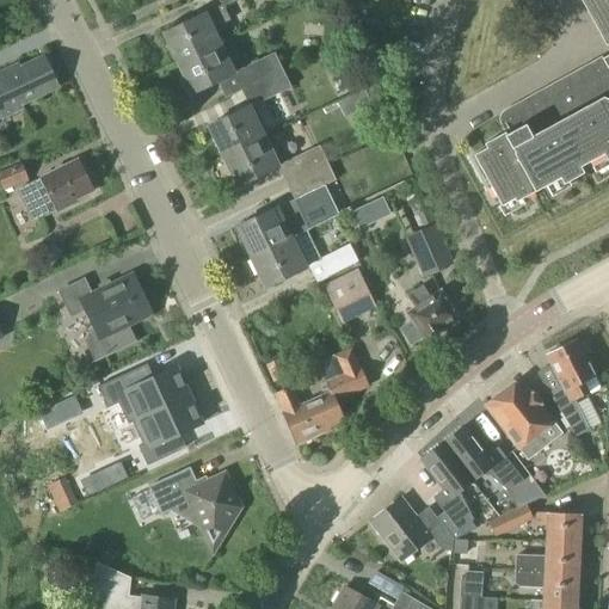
[(582,0),(608,44),(608,54),(502,111),(500,112),(499,115),(499,117),(500,120),(500,122),(493,125),(499,136),(486,142),(488,147),(475,154),(503,205),(516,198),(518,201),(536,191),(561,177),(565,183),(585,172),(582,166),(604,153),(608,159),(608,0),(582,0)]
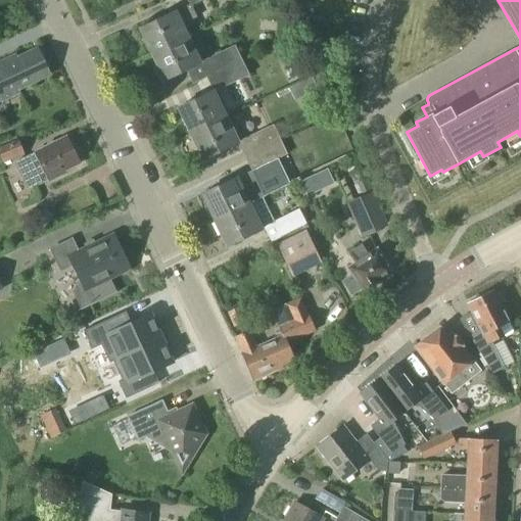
[(154,54),(189,37),(183,24),(197,16),(191,4),(177,11),(141,28),(154,54)]
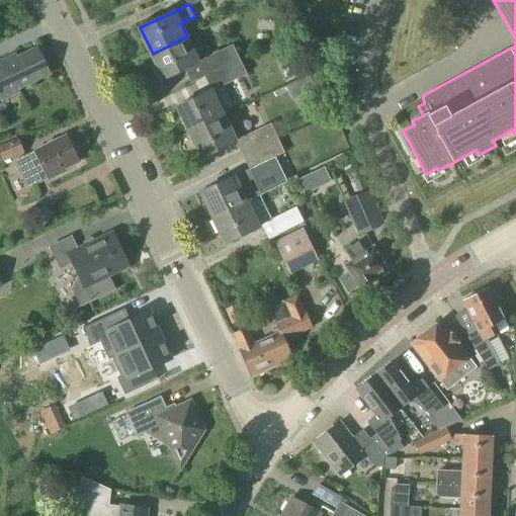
[(187,36),(153,54),(165,79),(185,69),(199,63),(187,36)]
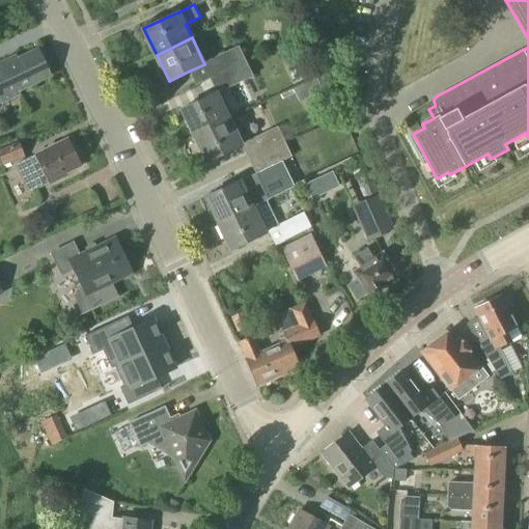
[(230,86),(253,75),(239,46),(217,56),(230,86)]
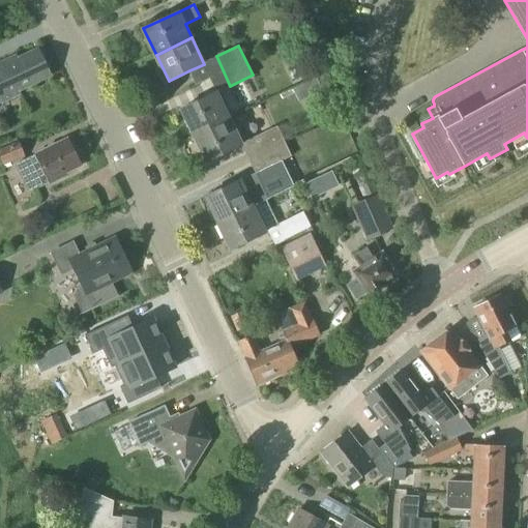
[(52,75),(39,48),(7,63),(6,60),(0,62),(0,91),(4,100),(22,92),(21,89),(52,75)]
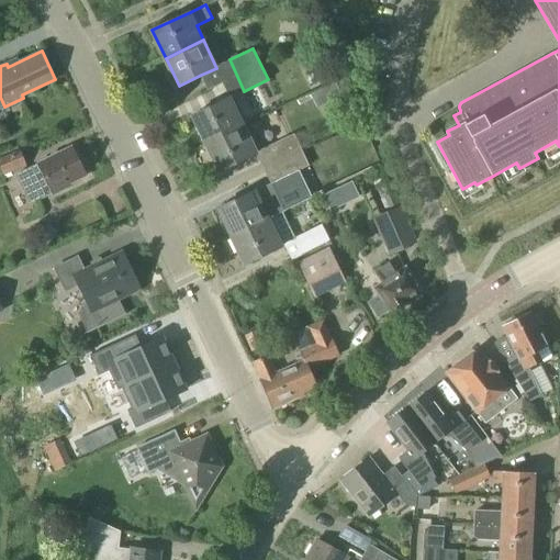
[(206,144),(245,125),(232,98),(193,115),(206,144)]
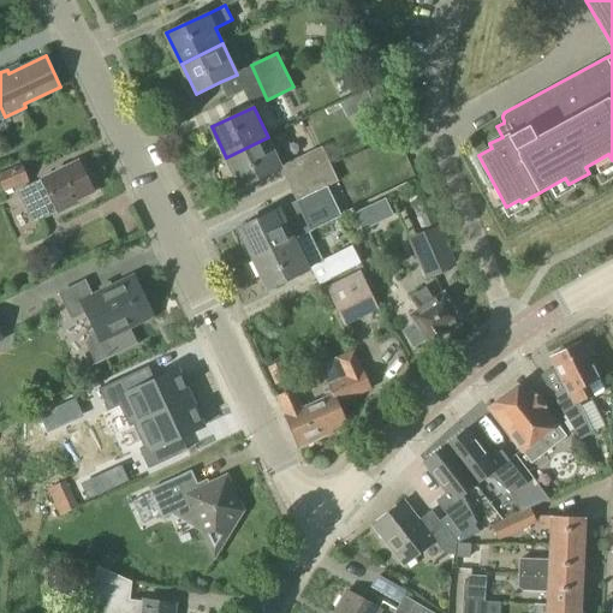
[(268,137),(226,158),(240,188),(281,167),(268,137)]
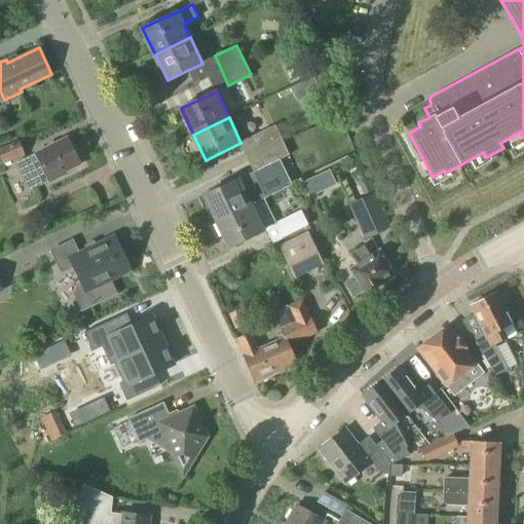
[(252,155),(283,140),(275,124),(245,139),(252,155)]
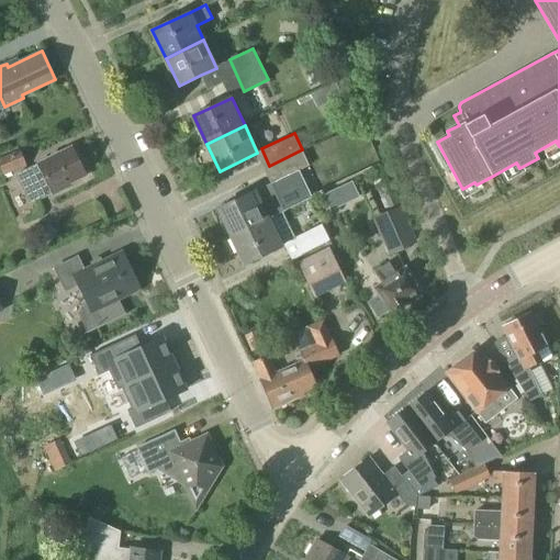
[(54,194),(73,186),(71,182),(86,176),(73,146),(41,161),(40,164),(28,169),(42,198),(53,192),(54,194)]
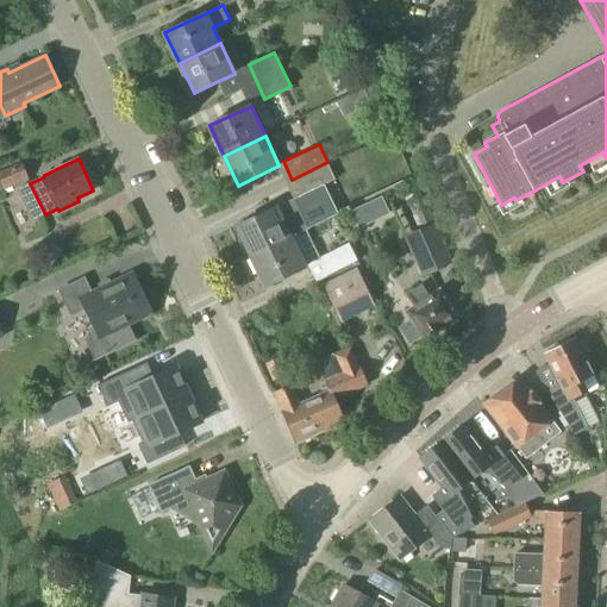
[(327,162),(292,180),(300,195),(336,179),(327,162)]
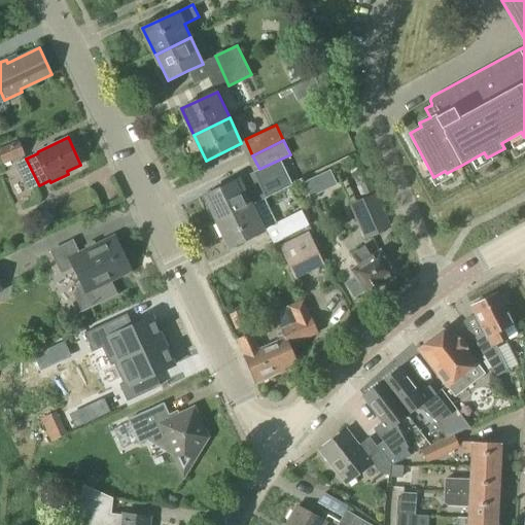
[(0,158),(2,163),(25,153),(19,141),(0,148),(0,158)]
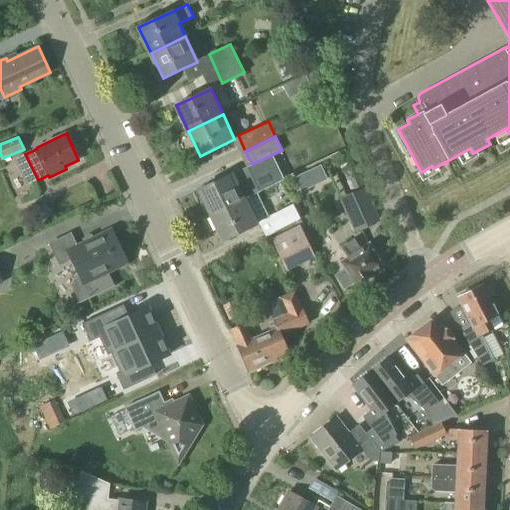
[(310,188),(303,173),(294,177),(301,192),(310,188)]
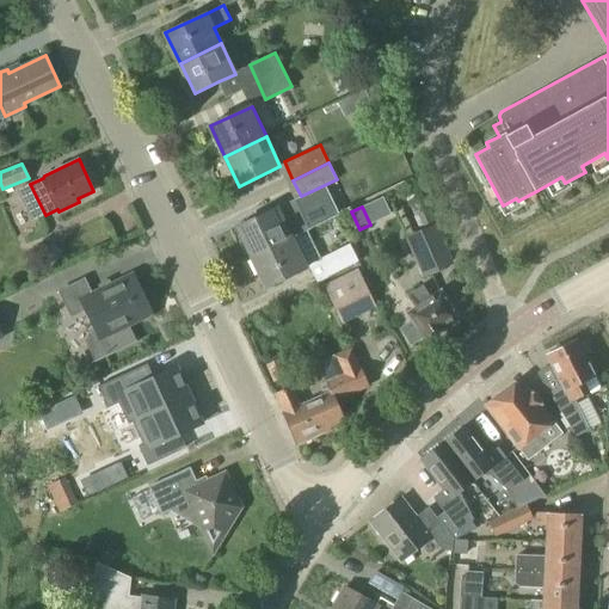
[(252,257),(293,238),(278,208),(238,227),(252,257)]
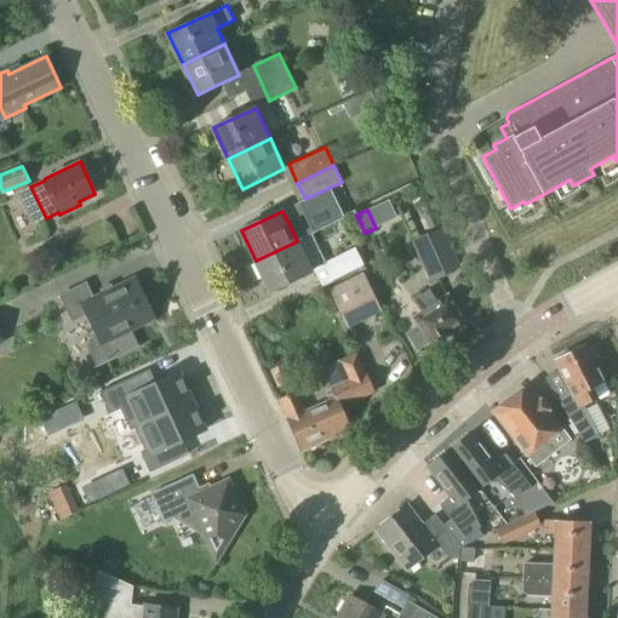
[(430,229),(442,224),(436,211),(424,216),(430,229)]
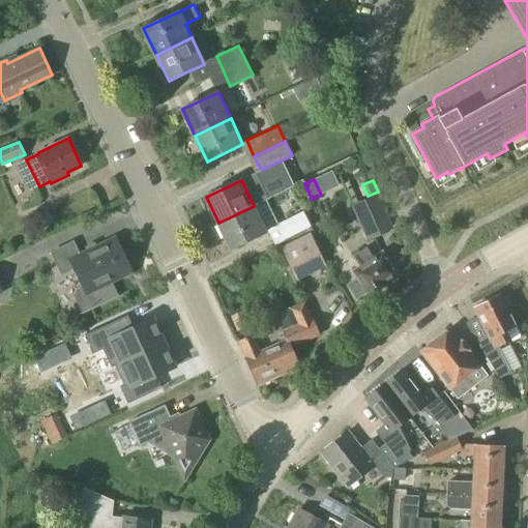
[(367,239),(393,228),(379,193),(352,205),(367,239)]
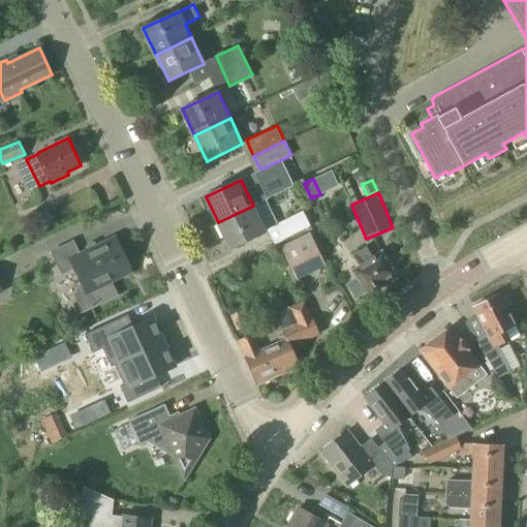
[(253,206),(218,222),(230,248),(266,231),(253,206)]
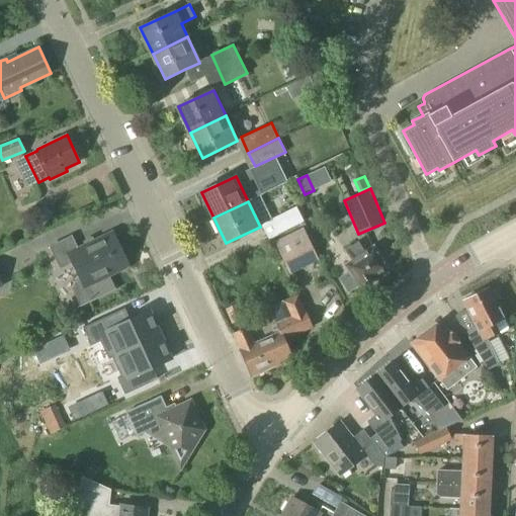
[(272,218),(270,219),(277,234),(304,221),(296,205),(272,218)]
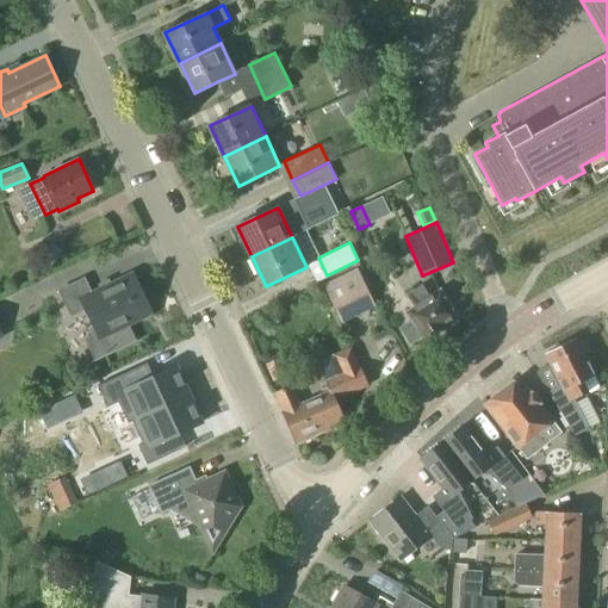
[(342,322),(377,306),(359,267),(324,284),(342,322)]
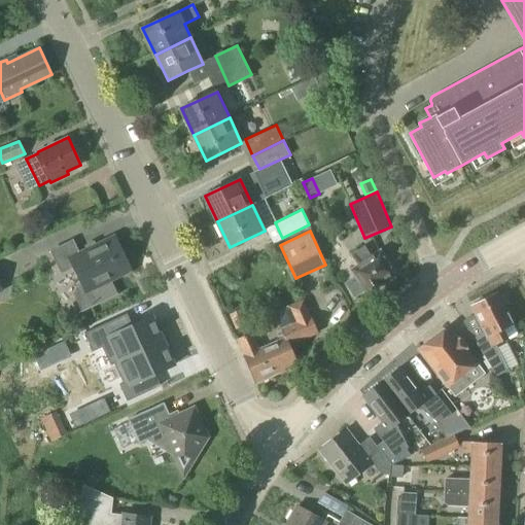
[(133,270),(115,234),(79,251),(73,239),(50,249),(61,273),(75,266),(83,283),(79,285),(77,293),(84,310),(119,292),(119,291),(117,292),(111,280),(133,270)]
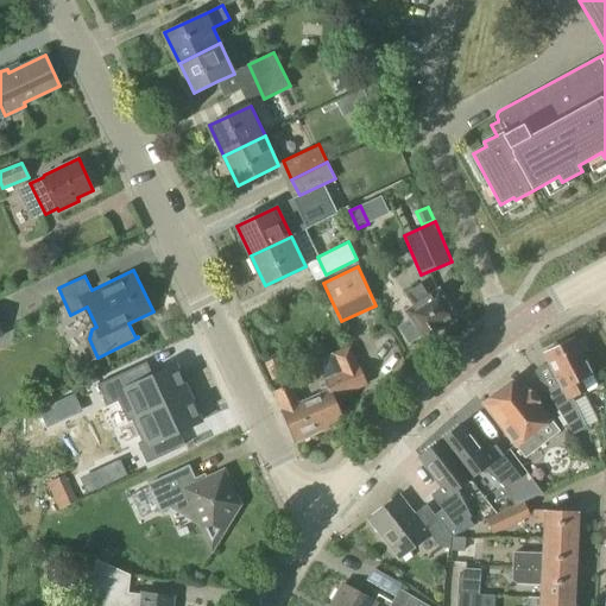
[(431,295),(423,283),(408,294),(416,305),(408,311),(427,339),(430,336),(431,339),(439,333),(437,332),(443,327),(442,326),(459,315),(440,289),(431,295)]
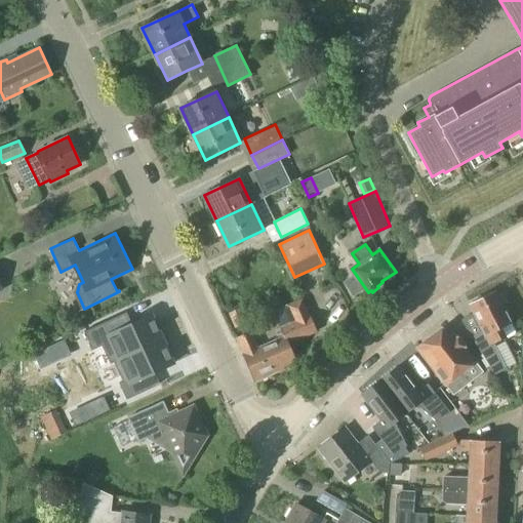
[(483,298),(471,305),(484,331),(490,344),(505,336),(506,335),(508,336),(515,333),(516,330),(503,306),(506,304),(507,300),(503,293),(499,292),(497,293),(496,291),(492,293),(490,293),(485,295),(483,298)]
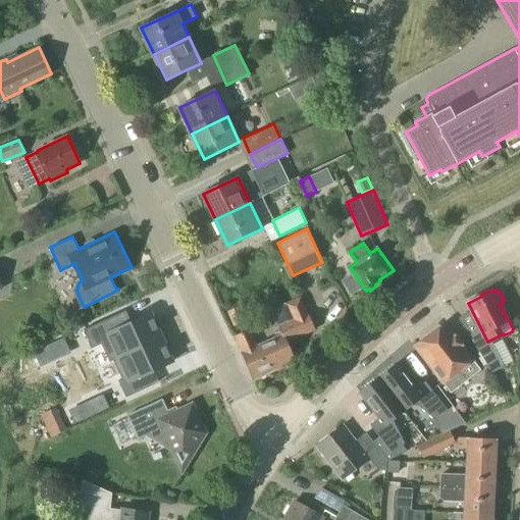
[(295,357),(288,342),(316,329),(302,298),(273,310),(282,331),(277,333),(279,338),(259,347),(251,329),(237,335),(245,354),(243,354),(255,378),(283,366),(281,363),(295,357)]
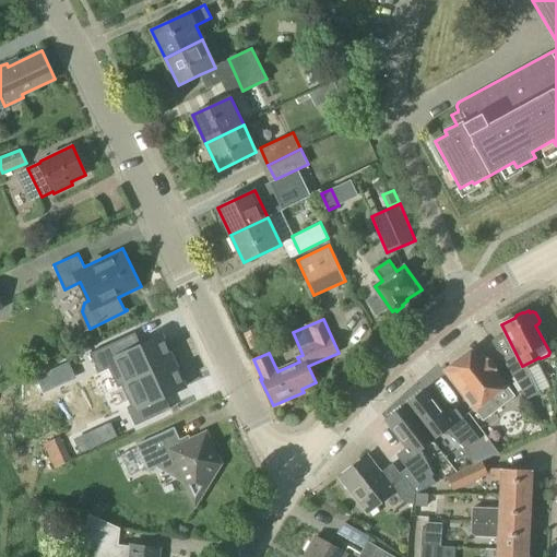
[(251,350),(264,344),(257,327),(244,333),(251,350)]
